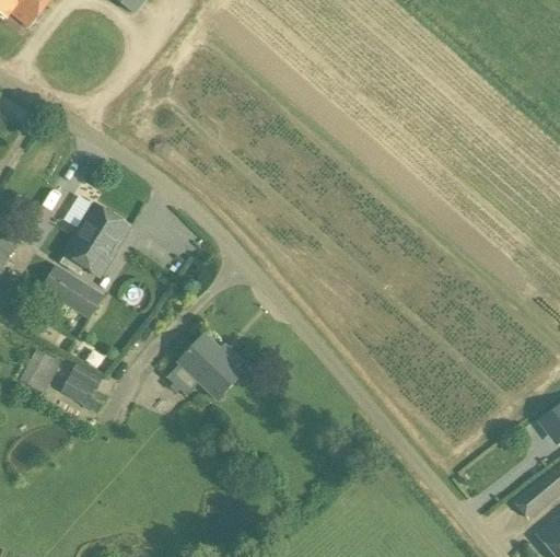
[(30,30),(53,0),(0,0),(0,13),(8,20),(11,15),(30,30)]
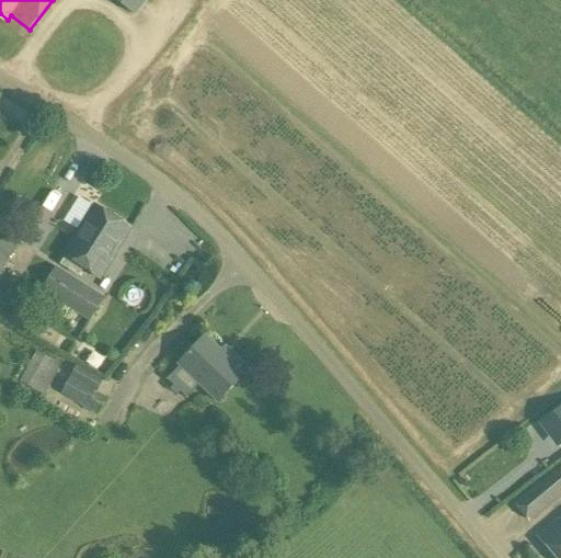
[(112,0),(122,9),(129,0),(112,0)]
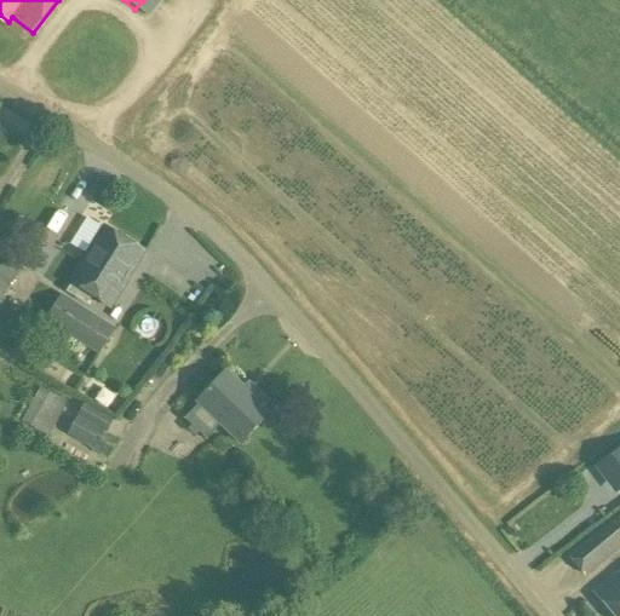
[(110,304),(144,248),(103,223),(69,278),(72,280),(64,289),(86,303),(92,293),(110,304)]
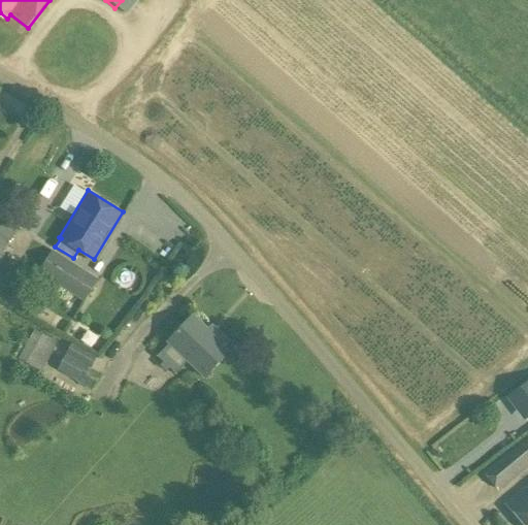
[(0,254),(18,226),(0,215),(0,254)]
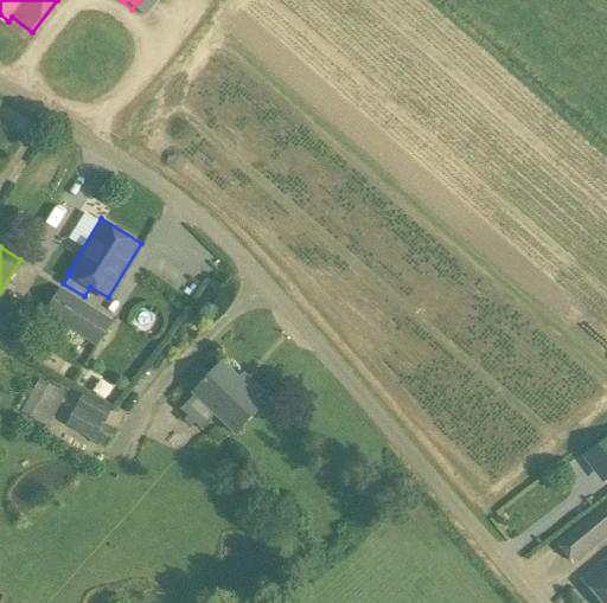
[(96,345),(113,319),(59,286),(43,312),(96,345)]
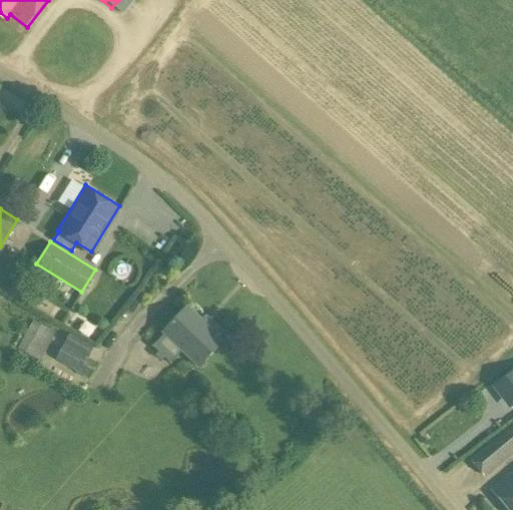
[(208,326),(187,305),(163,330),(198,365),(226,336),(212,322),(208,326)]
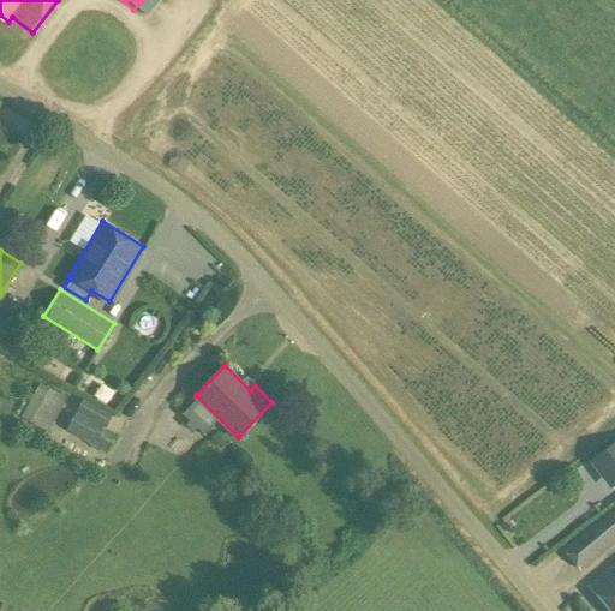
[(47,431),(67,397),(40,382),(21,415),(47,431)]
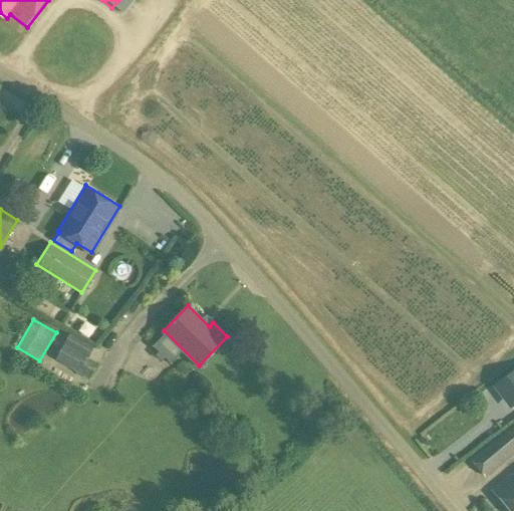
[(88,378),(97,362),(87,356),(94,345),(70,331),(55,358),(88,378)]
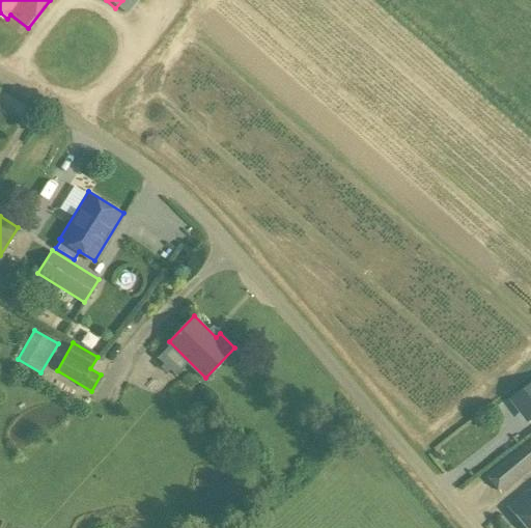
[(530,383),(514,395),(530,417),(530,416),(530,383)]
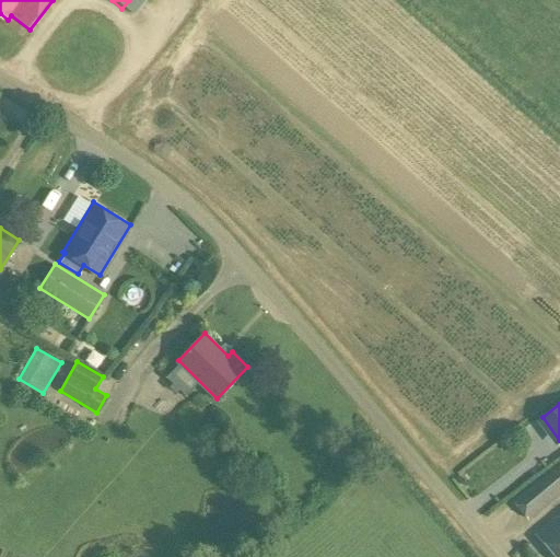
[(528,515),(559,490),(559,462),(515,499),(528,515)]
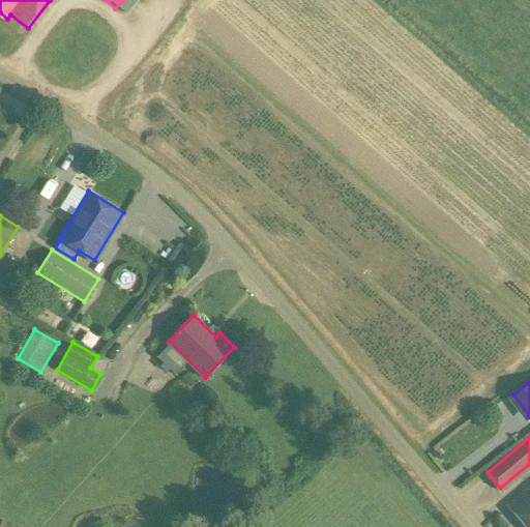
[(527,526),(529,526),(529,484),(507,502),(527,526)]
